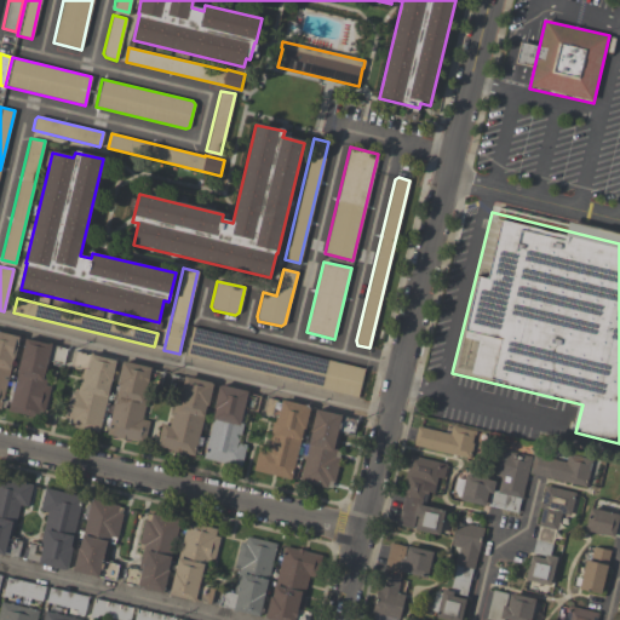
[(357,397),(185,355),(193,327),(363,369),(357,397)]
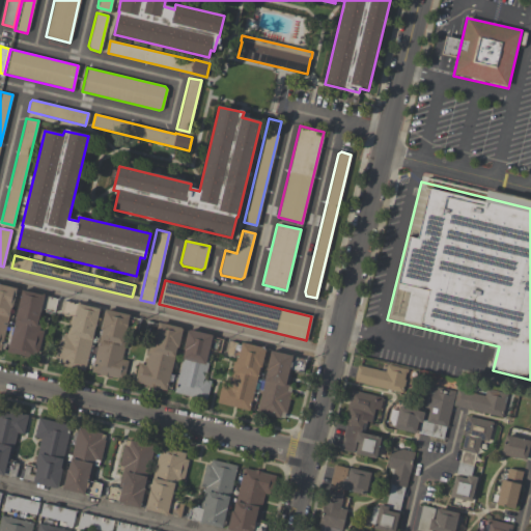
[(0,284),(17,289),(11,309),(10,308),(1,350),(0,348),(0,284)]
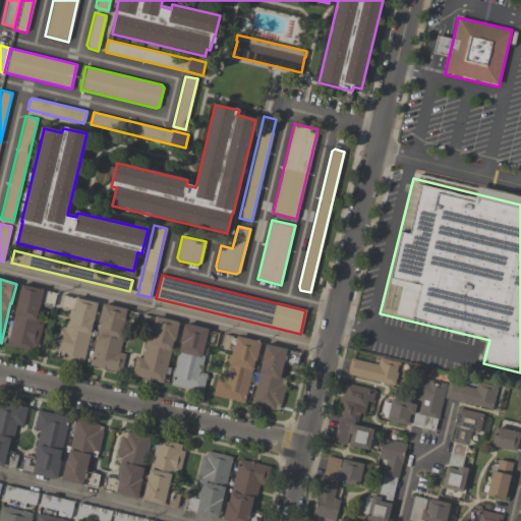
[(56,293),(53,305),(41,303),(36,324),(43,326),(36,353),(6,346),(21,285),(56,293)]
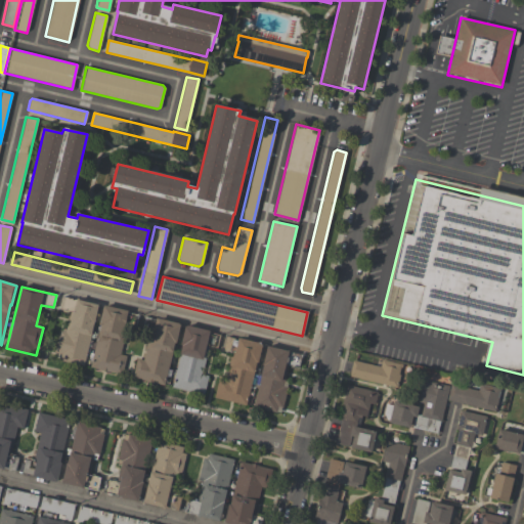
[(97,304),(83,366),(56,360),(57,355),(54,354),(60,331),(64,332),(70,310),(60,308),(62,296),(97,304)]
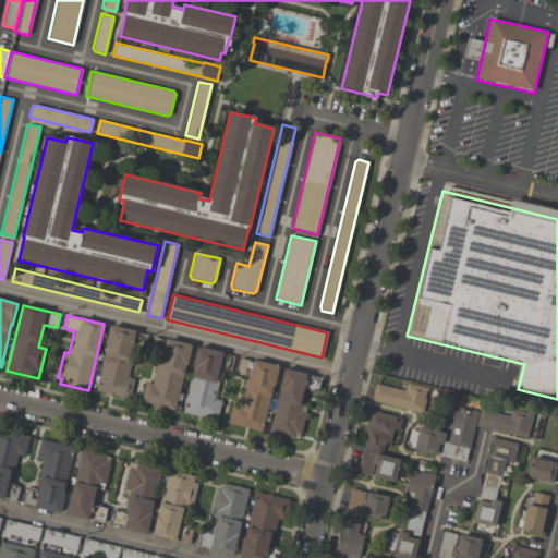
[(95,391),(106,347),(105,347),(109,325),(146,335),(143,349),(135,348),(128,377),(134,379),(130,399),(95,391)]
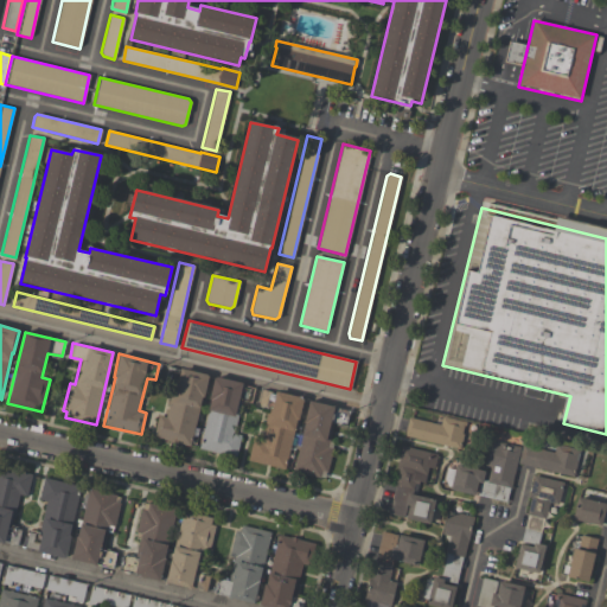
[(152,438),(158,415),(166,417),(173,384),(164,382),(167,366),(209,376),(203,398),(202,397),(190,447),(152,438)]
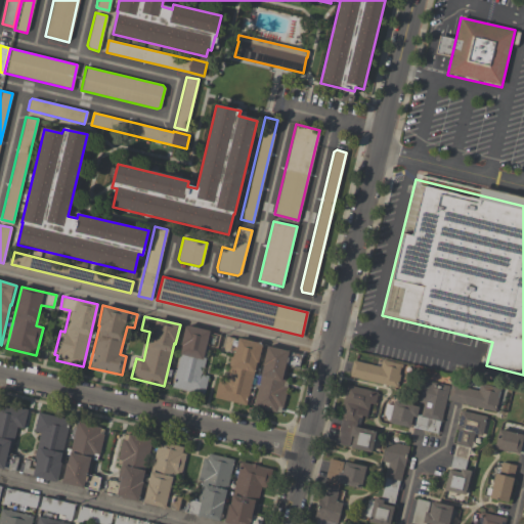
[(220,334),(217,348),(208,346),(202,375),(208,377),(204,395),(171,388),(181,347),(180,345),(185,325),(220,334)]
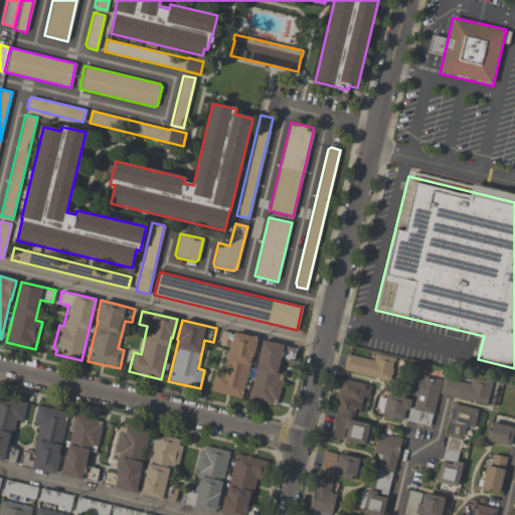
[(241,398),(210,390),(215,371),(221,372),(227,345),(219,343),(223,330),(258,338),(252,357),(251,357),(241,398)]
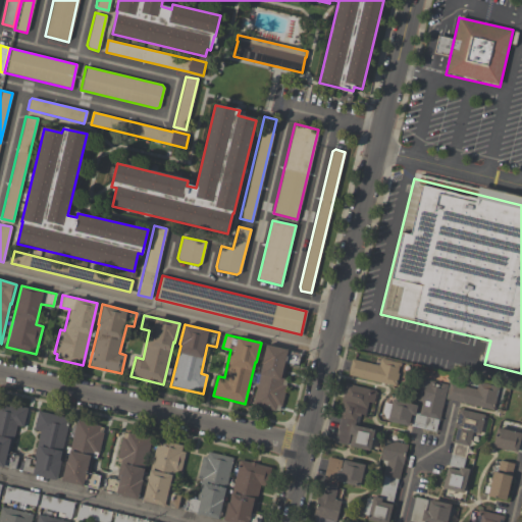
[(278,411),(252,405),(262,365),(261,365),(265,346),(301,354),(298,368),(286,366),(282,379),(285,380),(284,385),(286,385),(281,407),(280,406),(278,411)]
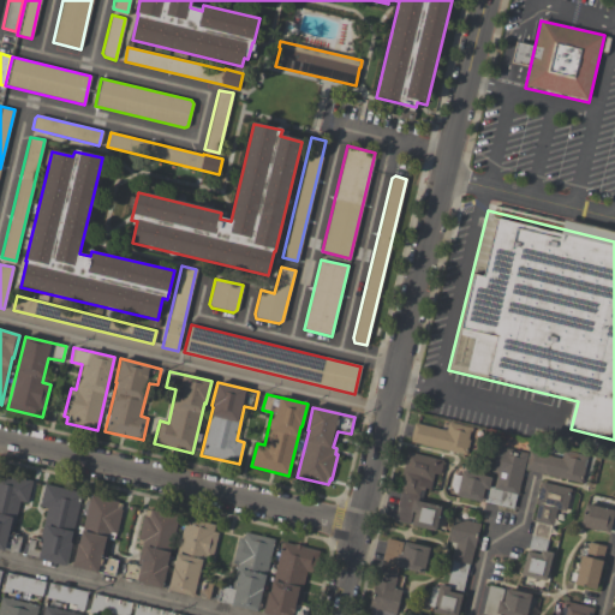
[(464,455),(410,442),(415,423),(446,430),(448,423),(470,428),(464,455)]
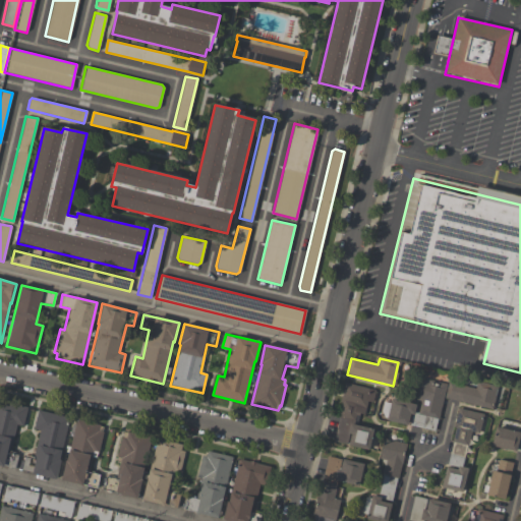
[(418,412),(420,401),(415,400),(420,380),(425,381),(425,379),(447,384),(439,419),(438,419),(435,431),(409,425),(412,415),(410,415),(407,425),(387,421),(392,400),(415,405),(414,411),(418,412)]
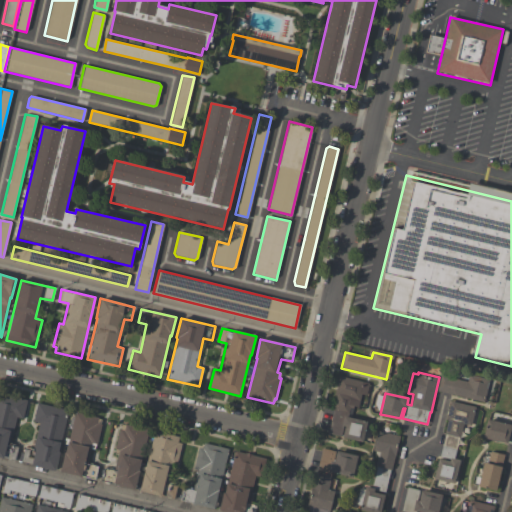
[(467,382),(468,374),(489,379),(483,402),(437,392),(441,376),(467,382)]
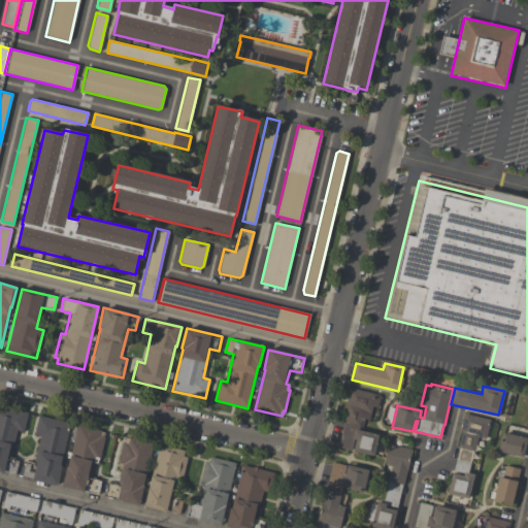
[(378,435),(373,457),(353,452),(356,440),(354,440),(351,451),(337,448),(343,423),(342,423),(345,407),(344,407),(349,388),(380,395),(377,407),(372,406),(369,421),(364,419),(361,431),(378,435)]
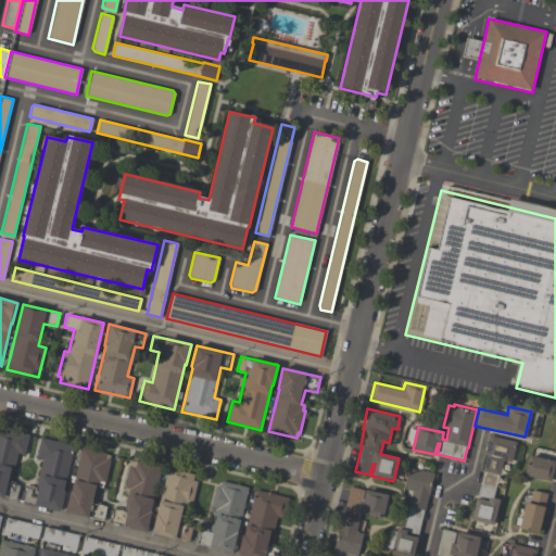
[(0,496),(0,427),(29,434),(25,455),(17,453),(10,483),(20,485),(16,500),(4,496),(4,497),(0,496)]
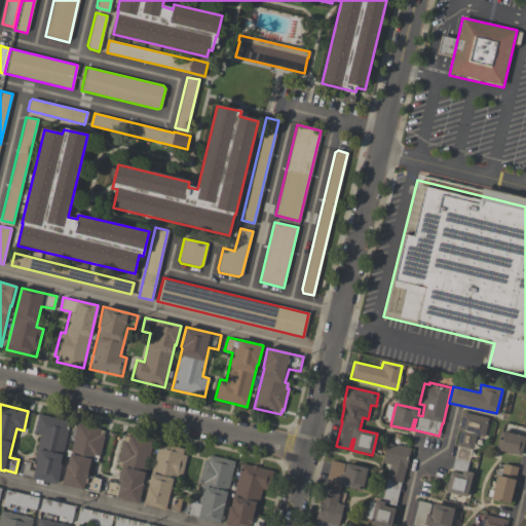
[(489,418),(484,438),(476,436),(473,451),(472,451),(466,473),(473,474),(466,498),(445,493),(450,473),(461,475),(461,474),(451,471),(457,446),(456,446),(459,433),(458,431),(462,412),(489,418)]
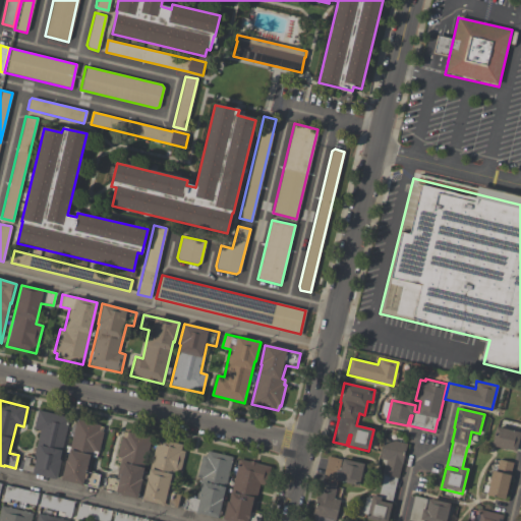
[(69,418),(59,460),(60,461),(56,480),(32,474),(32,473),(21,470),(24,456),(33,458),(40,430),(34,428),(38,410),(69,418)]
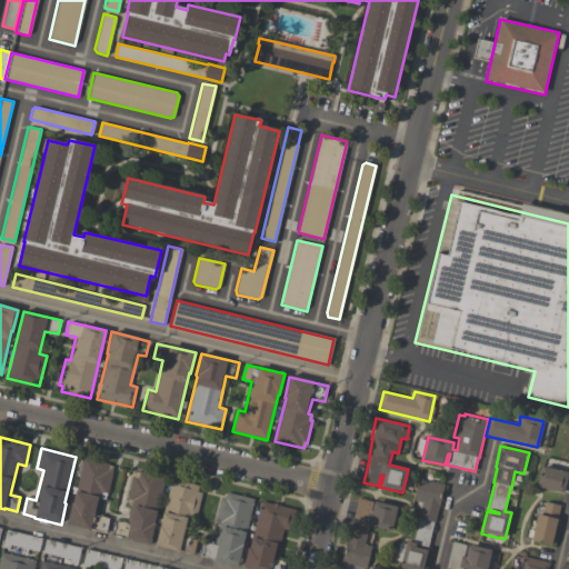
[(83,458),(109,465),(109,466),(112,467),(111,471),(112,472),(107,495),(106,495),(105,499),(101,498),(97,516),(108,519),(105,533),(90,529),(90,531),(66,526),(71,505),(83,458)]
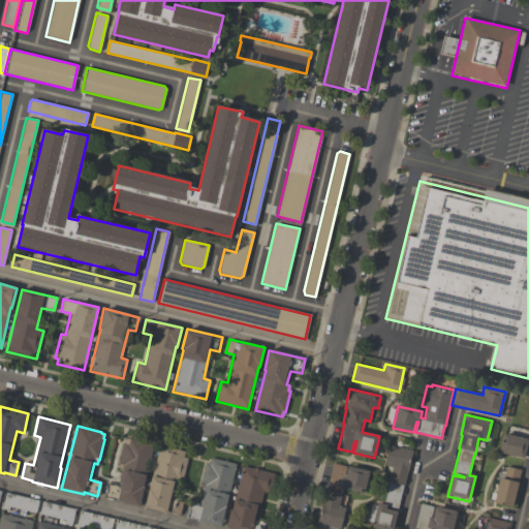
[(528,443),(528,459),(524,458),(524,460),(498,454),(502,434),(528,440),(528,443)]
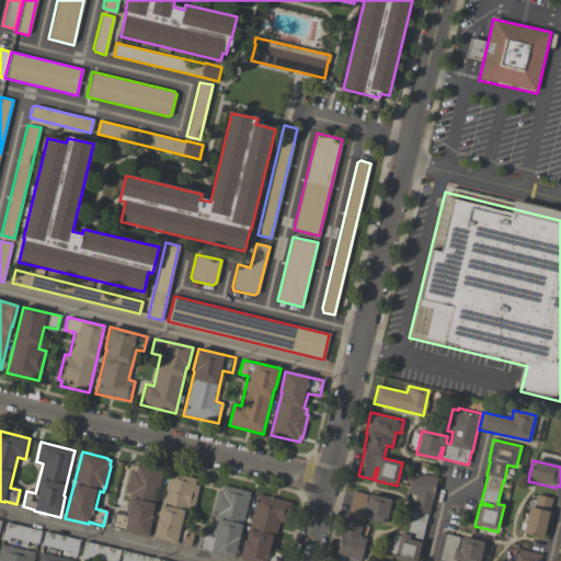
[(111,527),(113,513),(124,515),(128,499),(125,499),(126,492),(125,492),(130,470),(132,470),(133,466),(136,466),(137,465),(162,470),(151,517),(152,517),(148,537),(124,531),(124,530),(111,527)]
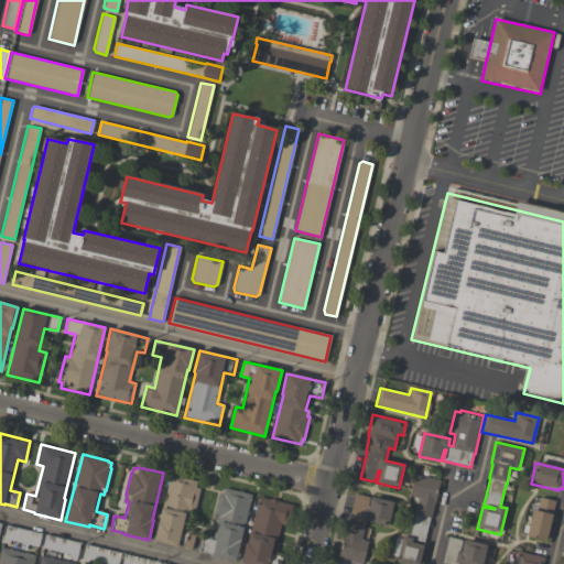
[(153,541),(170,475),(196,481),(195,487),(199,488),(194,511),(190,510),(184,533),(195,535),(192,550),(177,546),(176,549),(174,548),(174,546),(153,541)]
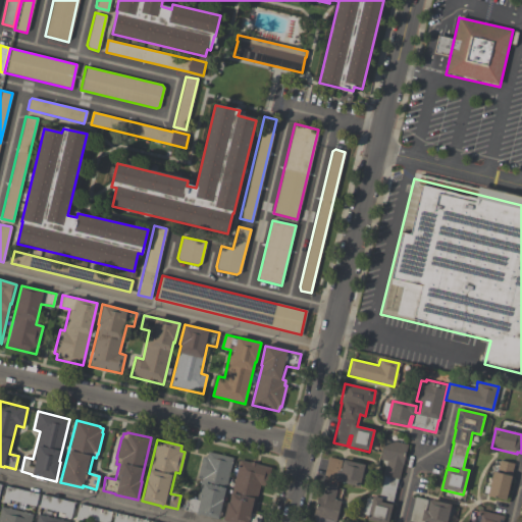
[(377,499),(386,462),(379,460),(385,439),(387,439),(387,440),(393,442),(394,441),(408,445),(399,479),(398,479),(390,506),(392,506),(387,521),(375,521),(367,520),(368,516),(362,515),(366,499),(372,500),(372,498),(377,499)]
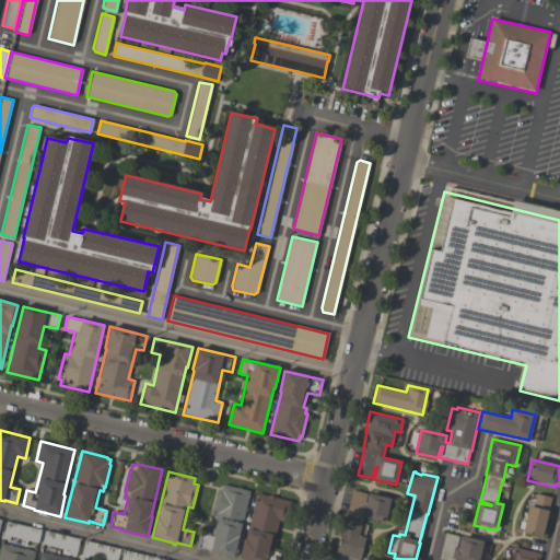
[(211,512),(217,490),(221,491),(223,485),(249,491),(233,559),(209,552),(210,551),(197,548),(200,533),(210,536),(217,513),(211,512)]
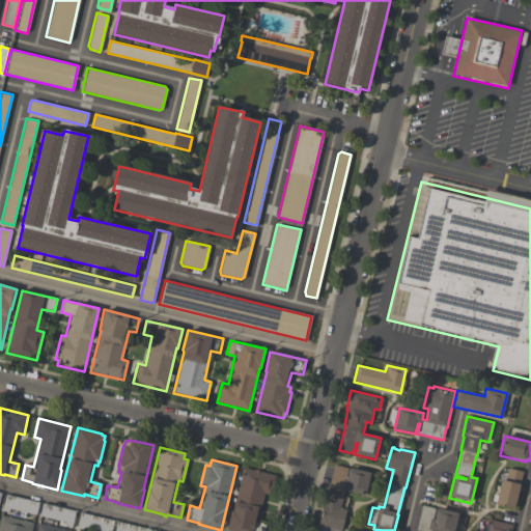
[(334,465),(347,468),(344,480),(346,480),(348,469),(371,474),(366,496),(343,491),(340,508),(346,509),(342,530),(338,530),(339,528),(333,527),(333,528),(318,525),(327,490),(328,490),(334,465)]
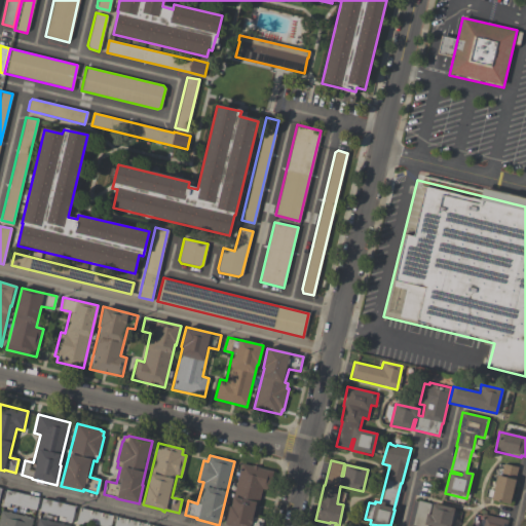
[(267,490),(262,489),(256,518),(263,520),(262,525),(225,525),(229,506),(231,506),(240,463),(271,471),(267,490)]
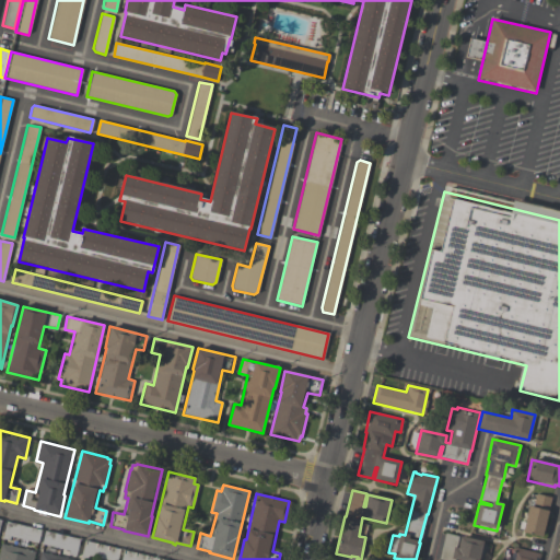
[(523,534),(528,508),(533,509),(536,494),(551,498),(541,538),(523,534)]
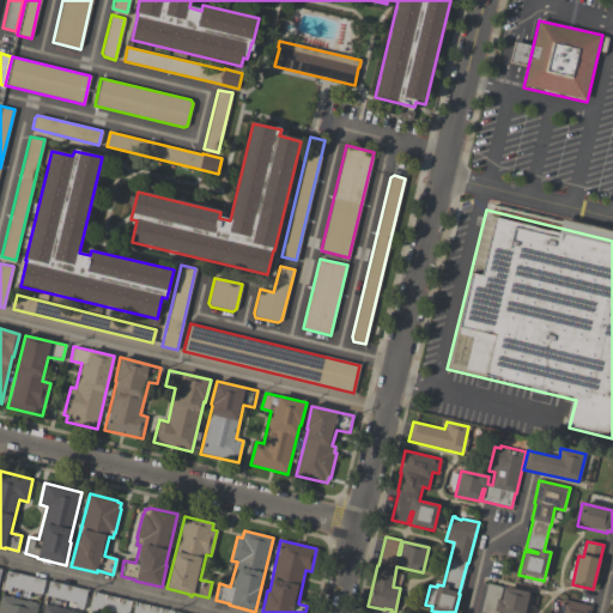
[(7,571),(44,580),(41,594),(11,587),(10,592),(2,590),(7,571)]
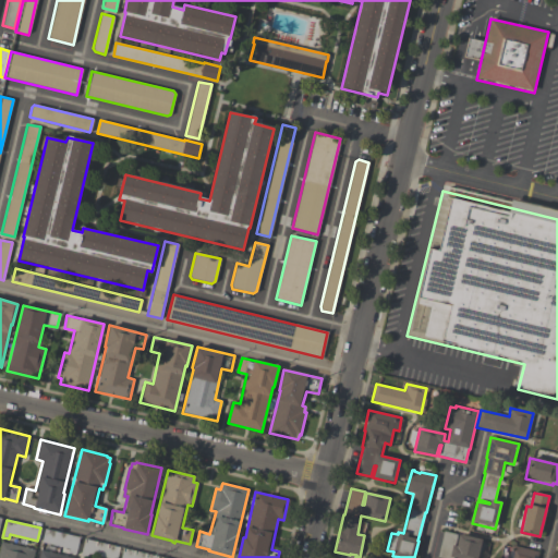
[(41,543),(45,530),(79,537),(75,555),(68,554),(69,549),(41,543)]
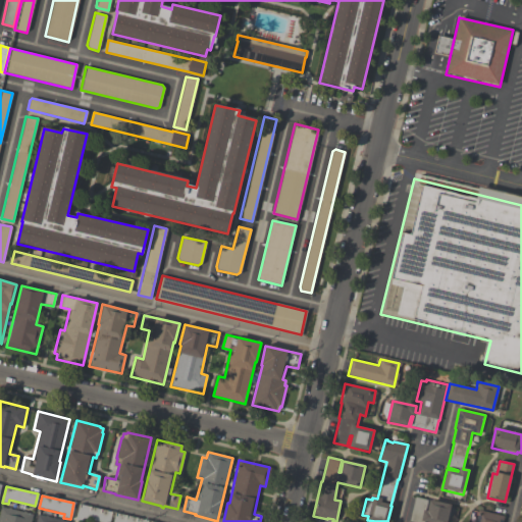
[(451,505),(447,521),(407,521),(408,520),(409,520),(414,497),(427,500),(425,511),(426,511),(429,500),(451,505)]
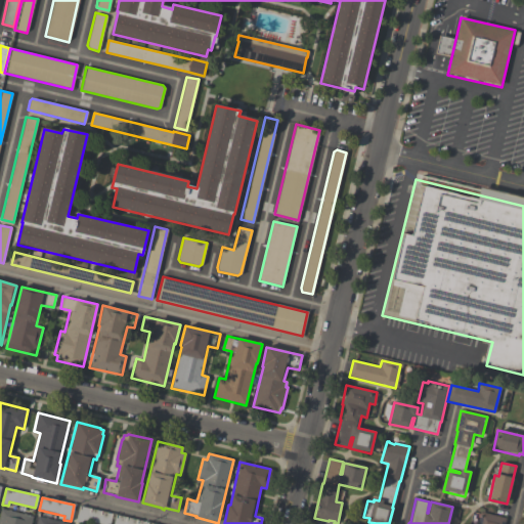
[(82,523),(76,523),(79,506),(112,514),(108,523),(99,523),(83,520),(82,523)]
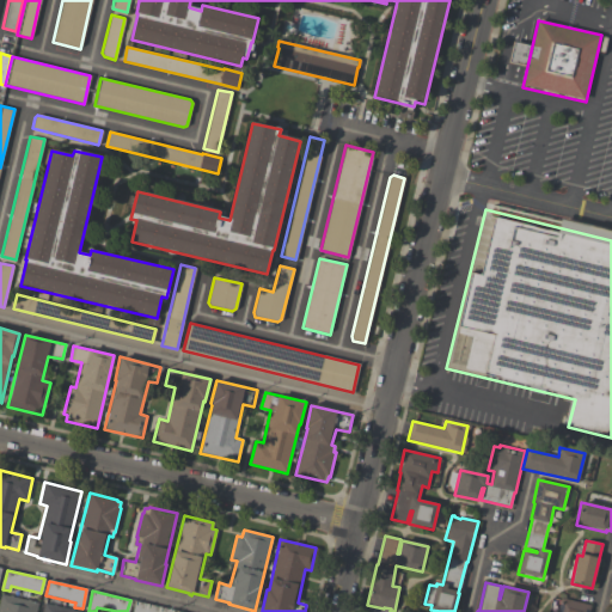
[(0,611),(0,594),(37,604),(35,611),(0,611)]
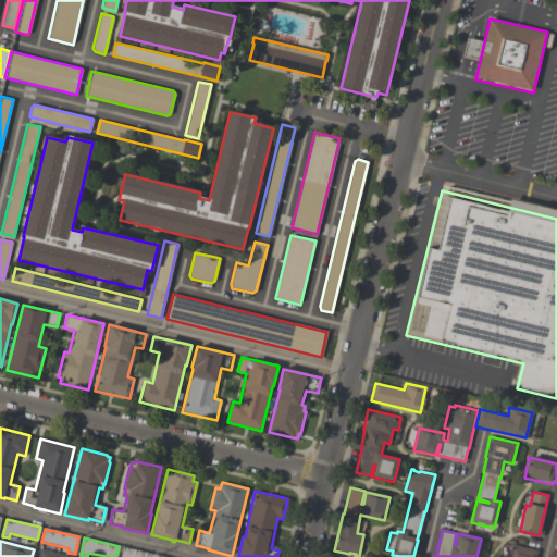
[(537,551),(535,556),(507,556),(510,544),(537,551)]
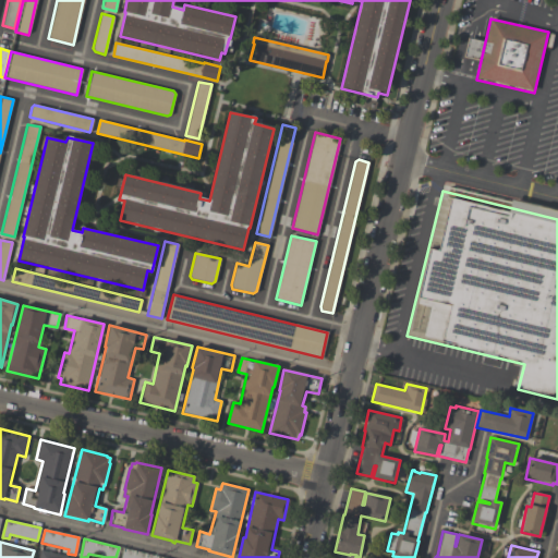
[(157,556),(156,557),(120,557),(123,548),(157,556)]
